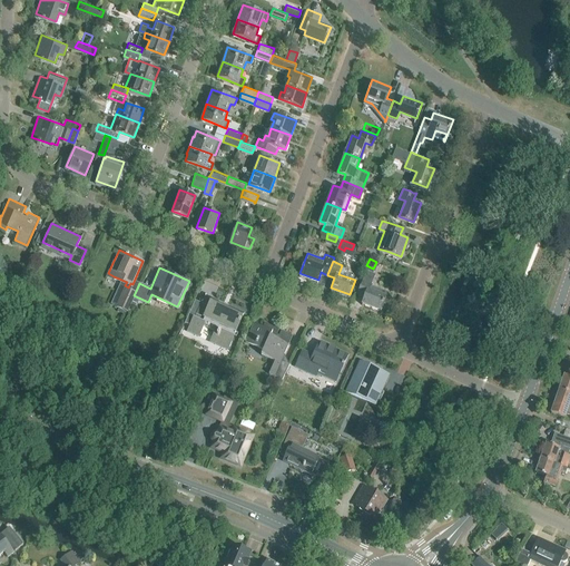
[(375,272),(366,269),(357,291),(365,294),(362,301),(381,308),(387,291),(385,291),(386,289),(371,283),(375,272)]
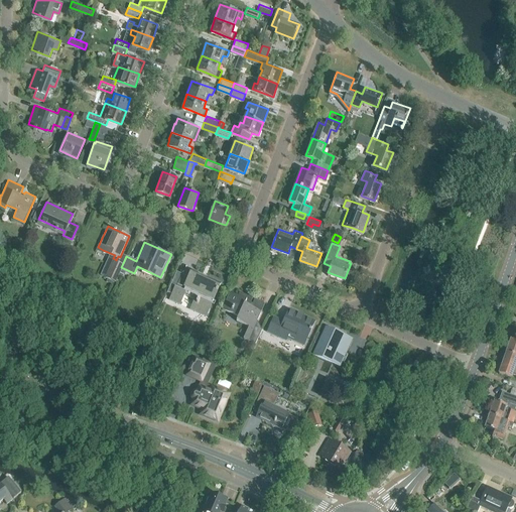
[(115,280),(121,267),(123,263),(116,260),(113,258),(112,258),(105,275),(115,280)]
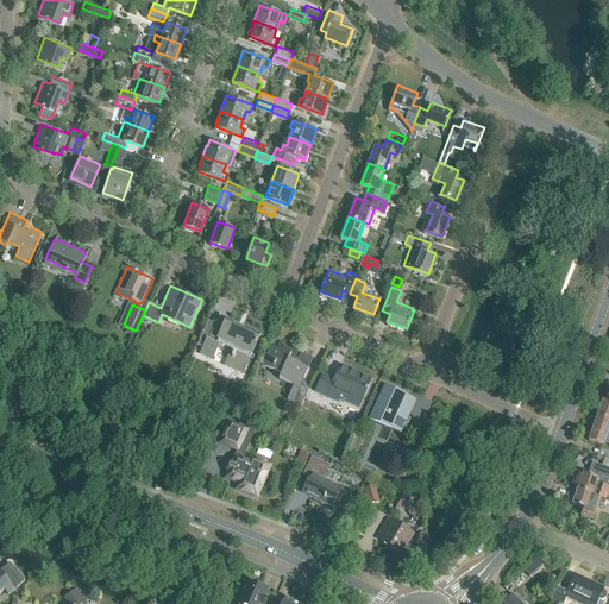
[(202,332),(198,341),(203,344),(201,350),(213,356),(218,344),(230,350),(234,352),(230,363),(243,369),(261,332),(246,325),(244,328),(226,320),(223,325),(214,321),(208,319),(202,332)]
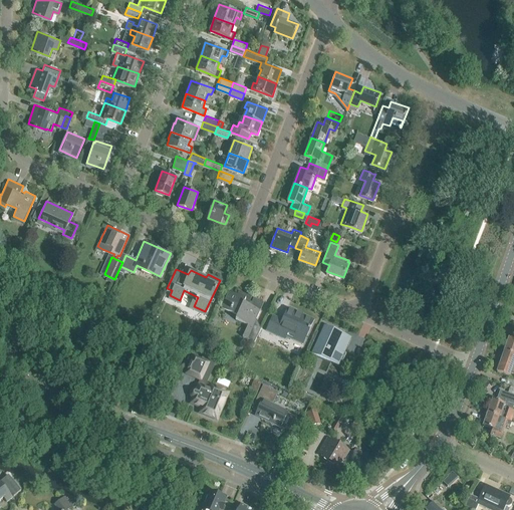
[(254,340),(261,325),(254,321),(260,308),(247,302),(251,294),(239,288),(237,292),(228,289),(221,305),(237,313),(235,317),(248,323),(242,334),(254,340)]
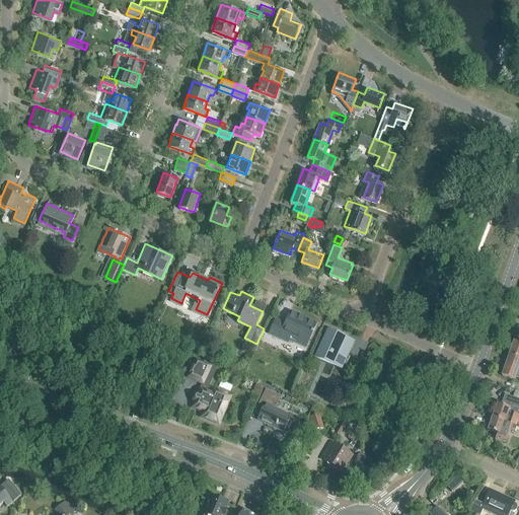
[(288,336),(305,344),(311,329),(312,330),(313,328),(312,327),(316,320),(291,309),(285,320),(275,316),(269,329),(287,338),(288,336)]
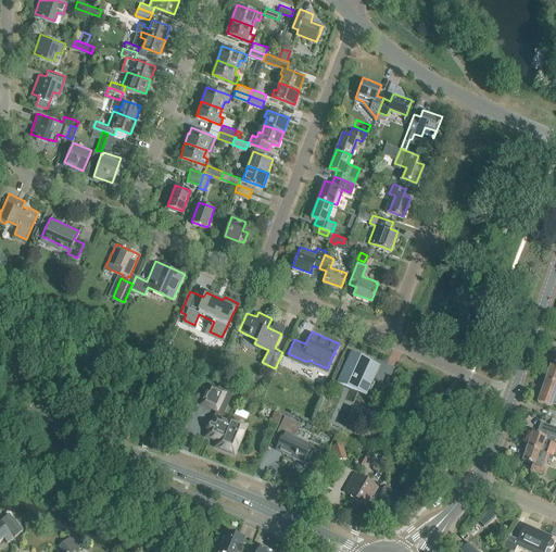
[(371,359),(351,350),(337,380),(338,380),(338,379),(357,388),(362,379),(370,383),(377,371),(367,366),(371,359)]
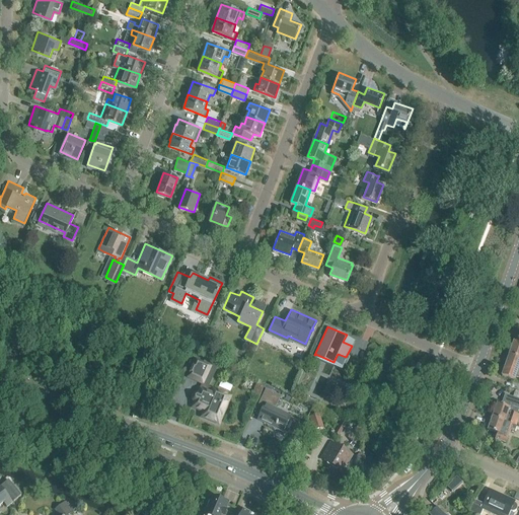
[(518,355),(518,340),(513,339),(511,344),(509,344),(508,348),(509,350),(509,352),(518,355)]
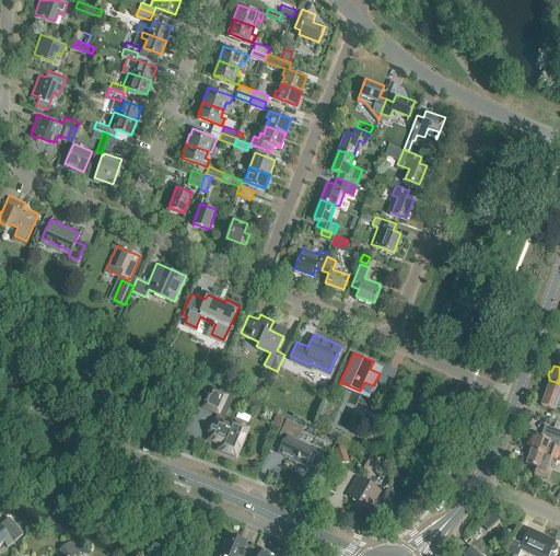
[(559,383),(549,380),(541,403),(555,407),(556,403),(559,404),(559,383)]
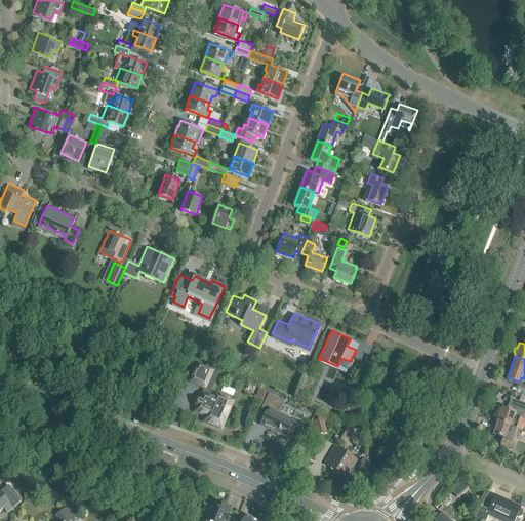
[(205,386),(213,367),(198,361),(190,378),(205,386)]
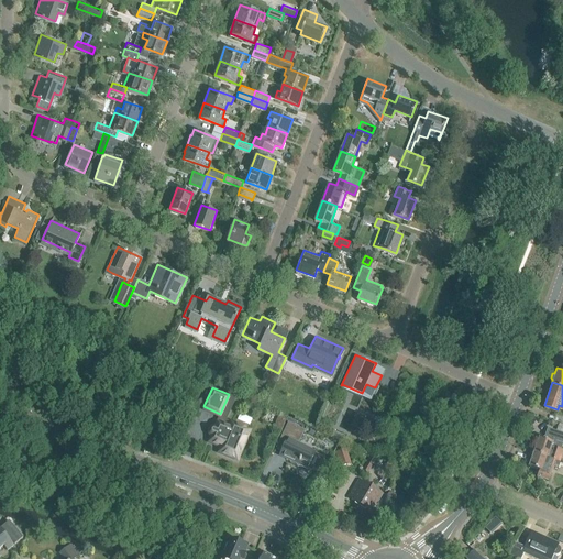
[(211,433),(209,439),(221,444),(219,449),(236,456),(249,428),(231,420),(230,425),(217,419),(214,425),(213,425),(212,425),(210,425),(209,427),(209,428),(208,429),(209,430),(209,431),(211,433)]
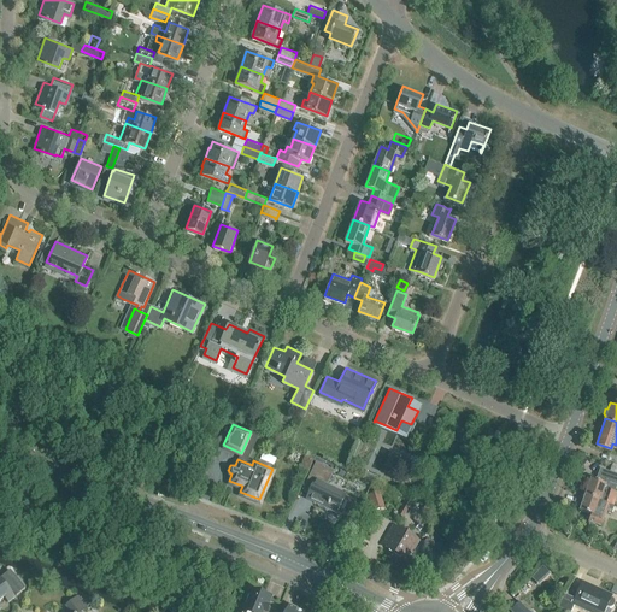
[(316,459),(303,487),(309,489),(306,495),(313,499),(336,511),(338,510),(347,515),(356,498),(345,493),(346,492),(327,482),(334,468),(322,462),(316,459)]
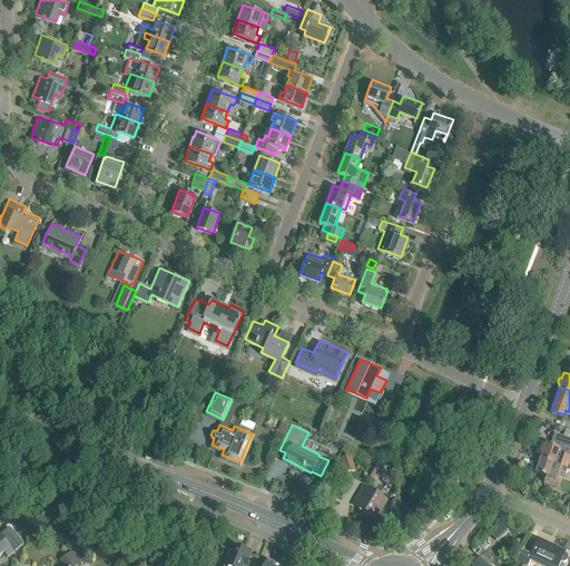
[(569,436),(553,430),(550,439),(551,439),(550,442),(546,440),(543,448),(540,448),(539,452),(541,454),(540,456),(566,464),(569,452),(567,451),(569,445),(568,445),(569,438),(569,436)]
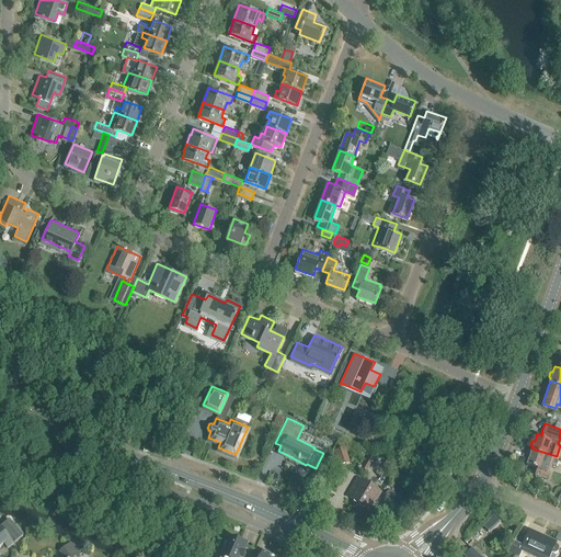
[(330,432),(340,436),(343,431),(332,425),(330,432)]
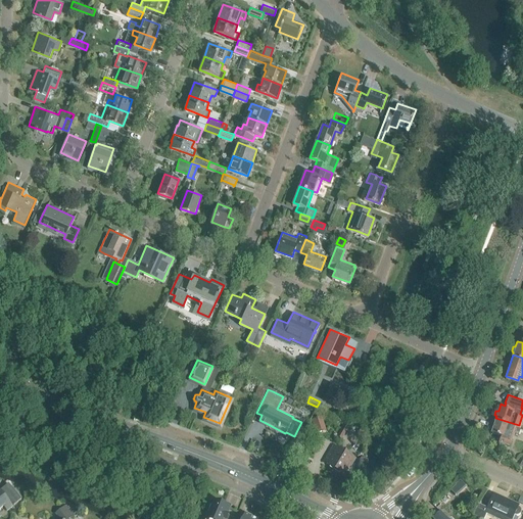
[(320,415),(312,417),(316,431),(325,428),(320,415)]
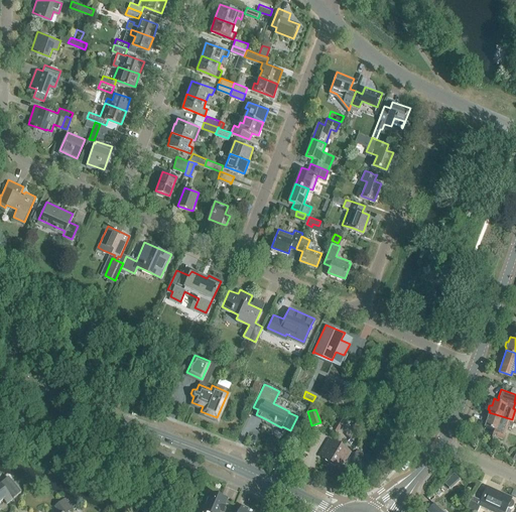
[(510,424),(512,419),(489,412),(485,425),(494,428),(492,432),(503,436),(507,423),(510,424)]
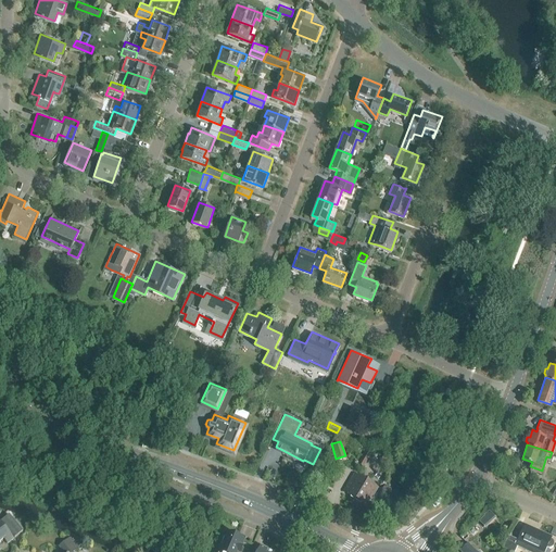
[(365,464),(370,452),(363,448),(357,460),(365,464)]
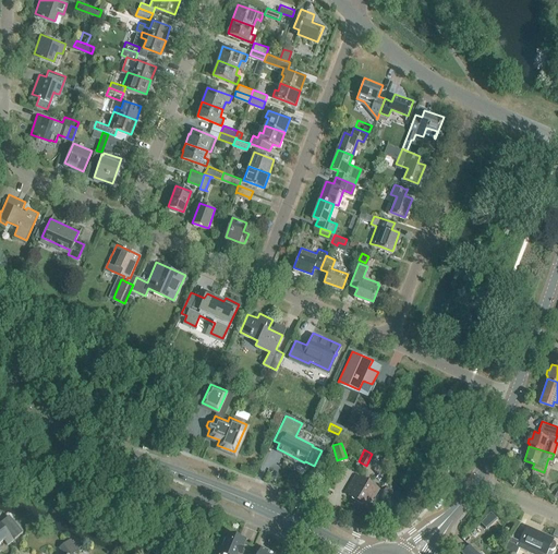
[(389,466),(392,460),(383,456),(380,461),(389,466)]
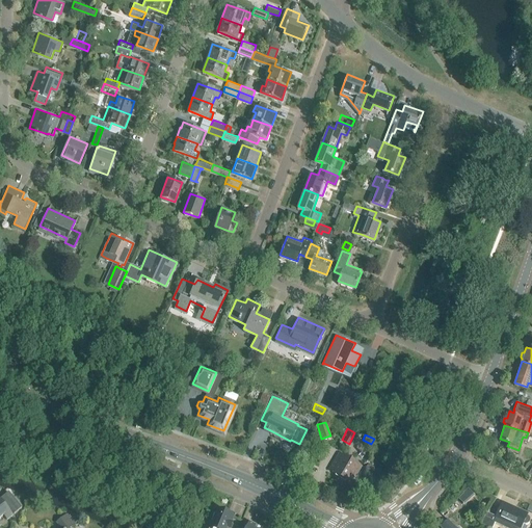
[(410,456),(417,458),(419,452),(413,450),(413,449),(401,446),(398,458),(409,462),(410,456)]
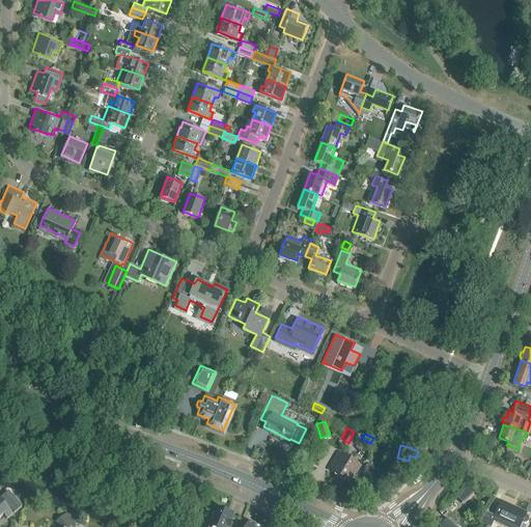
[(334,468),(334,469),(350,479),(359,464),(338,450),(335,455),(334,455),(329,465),(334,468)]
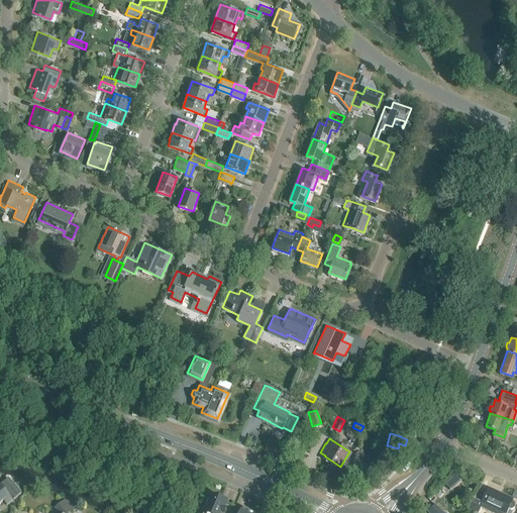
[(450,477),(444,482),(445,483),(450,488),(460,479),(454,472),(450,475),(449,476),(450,477)]
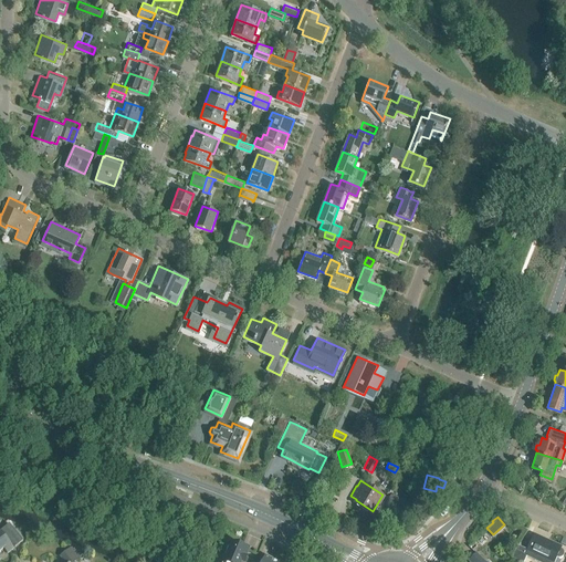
[(10,521),(1,528),(14,544),(23,538),(10,521)]
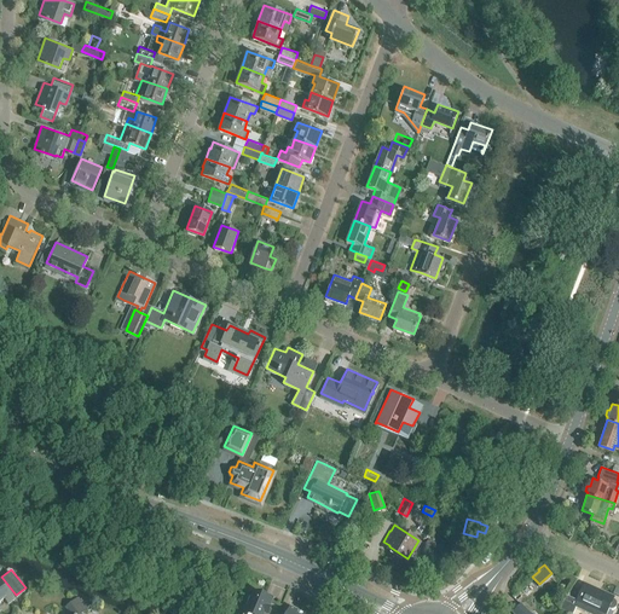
[(0,608),(0,607),(0,600),(5,596),(9,601),(15,596),(0,577),(0,608)]
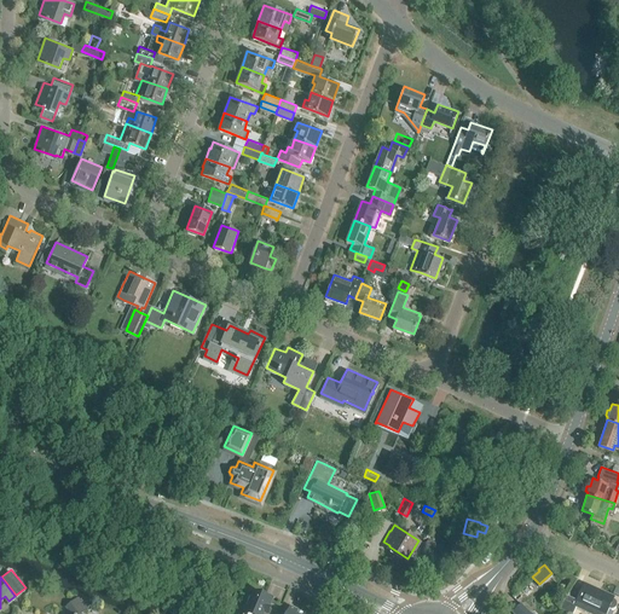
[(566,592),(560,606),(559,608),(571,613),(576,603),(584,607),(585,604),(603,613),(607,606),(608,604),(611,606),(613,604),(614,603),(615,601),(615,598),(614,596),(613,595),(613,594),(584,580),(579,590),(577,597),(566,592)]
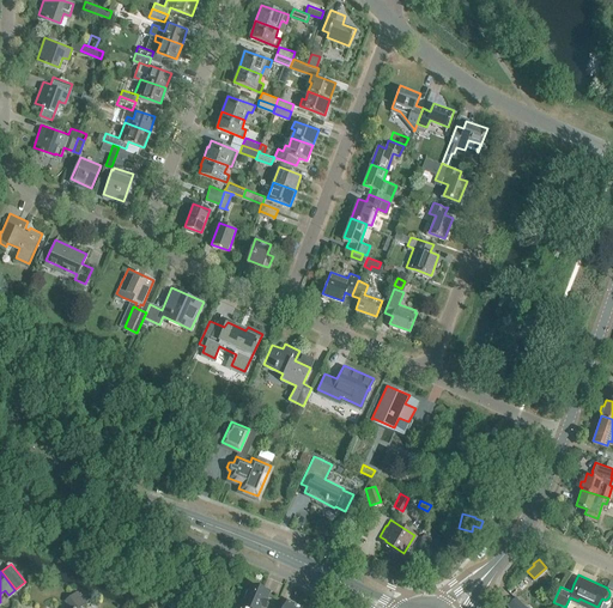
[(238,599),(234,607),(262,607),(263,607),(265,607),(267,600),(266,599),(269,591),(258,587),(258,585),(253,583),(252,584),(249,583),(242,600),(238,599)]
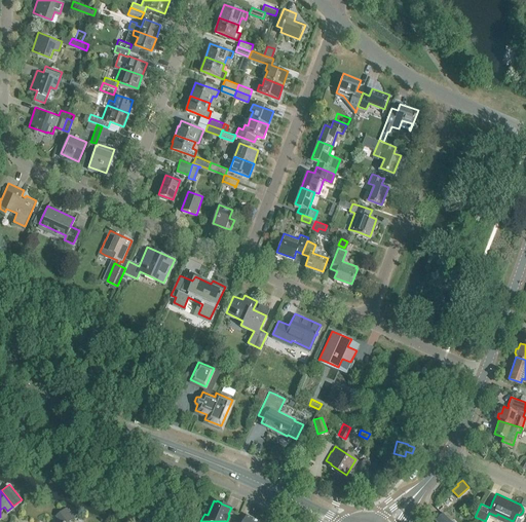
[(57,514),(63,521),(70,521),(69,520),(74,516),(67,506),(57,514)]
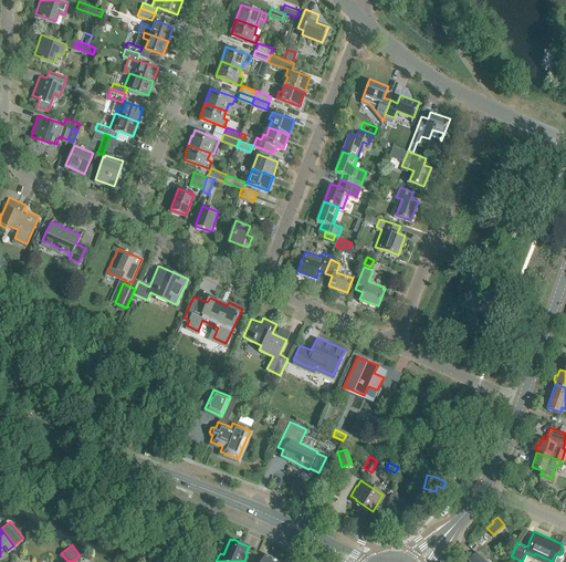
[(488,561),(475,550),(468,558),(471,561),(488,561)]
